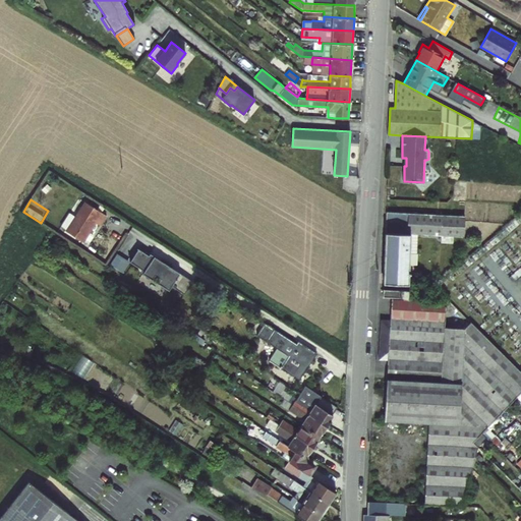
[(101,215),(84,204),(67,231),(76,237),(83,241),(101,215)]
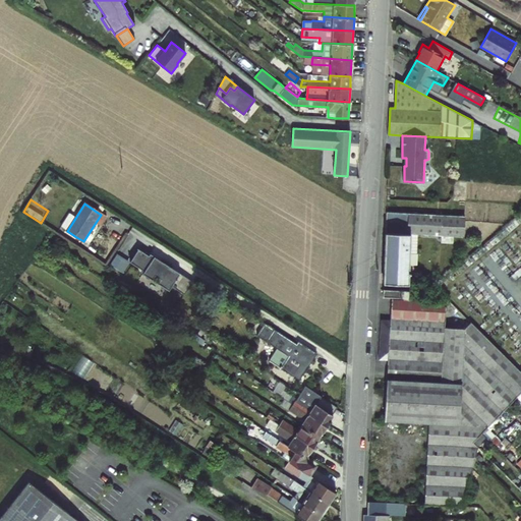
[(411,234),(442,235),(453,236),(464,236),(465,216),(386,213),(384,284),(410,285),(411,234)]
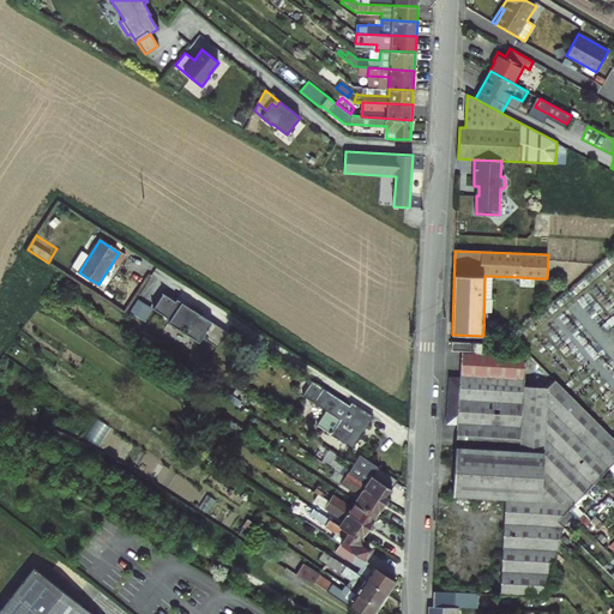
[(90,280),(79,272),(78,275),(89,282),(90,280)]
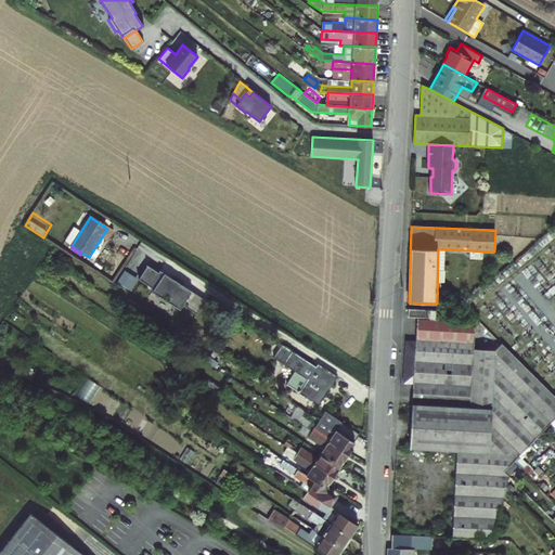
[(159,274),(149,267),(139,281),(154,291),(153,293),(163,299),(166,295),(172,299),(169,304),(180,311),(183,307),(197,315),(206,301),(160,272),(159,274)]
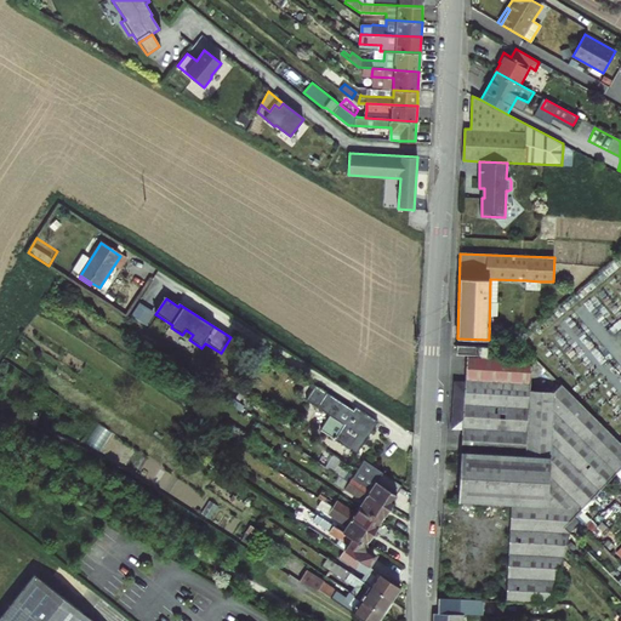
[(127,330),(124,336),(130,340),(135,334),(127,330)]
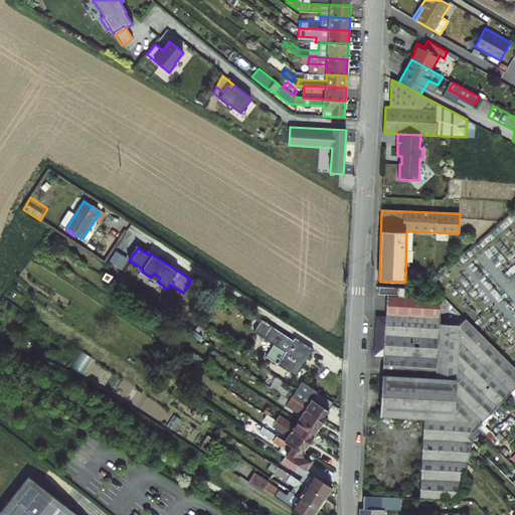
[(403,295),(403,288),(379,286),(378,294),(403,295)]
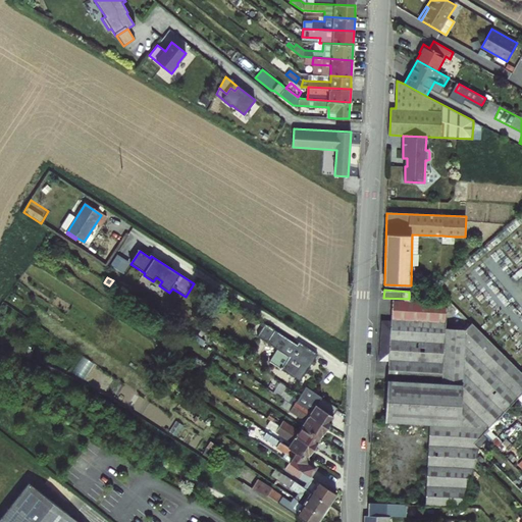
[(463,384),(466,329),(446,328),(447,302),(393,300),(392,320),(382,320),(378,379),(387,379),(402,381),(404,382),(438,384),(440,383),(463,384)]
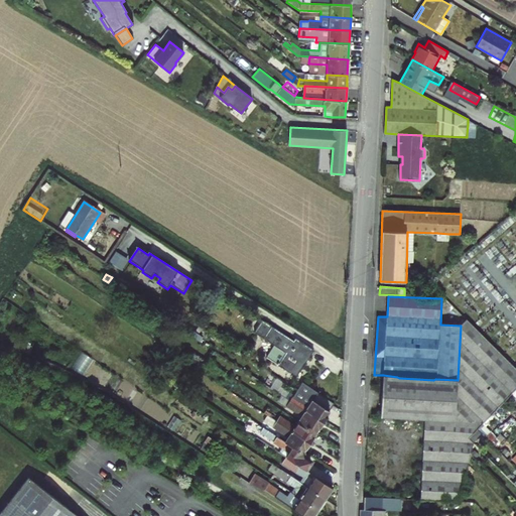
[(467,318),(458,310),(455,313),(464,323),(467,318)]
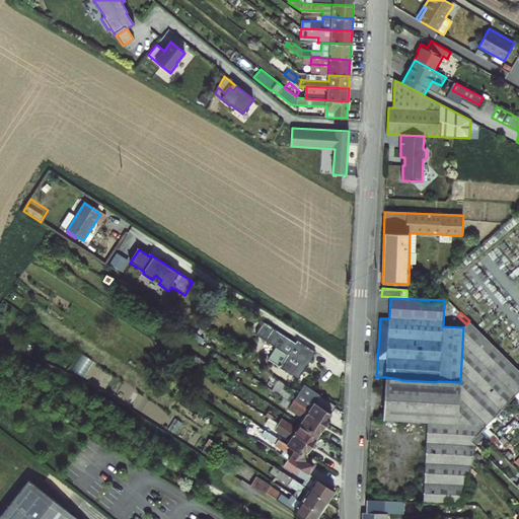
[(385,377),(383,419),(383,420),(427,422),(487,425),(513,397),(518,391),(518,370),(469,320),(466,324),(463,327),(460,382),(438,381),(436,382),(401,380),(399,379),(385,377)]
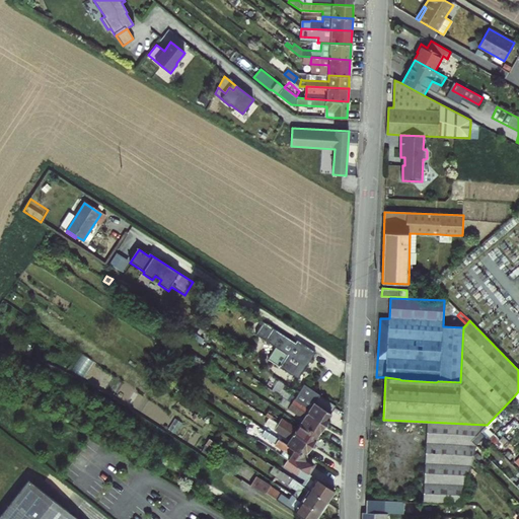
[(295,344),(264,323),(255,335),(276,348),(268,360),(297,379),(306,366),(304,365),(306,362),(308,363),(315,353),(297,341),(295,344)]
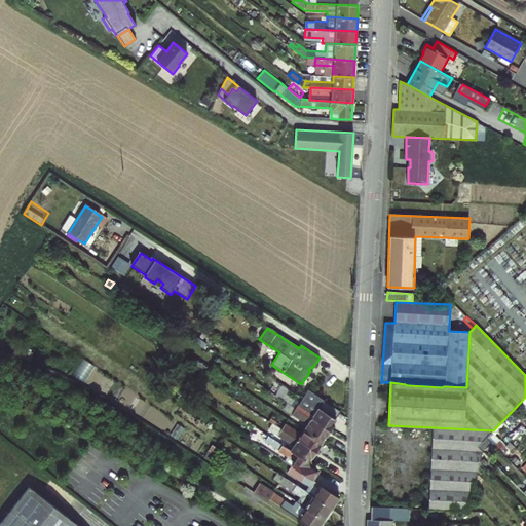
[(277,398),(287,404),(333,433),(332,426),(336,420),(306,401),(302,406),(299,404),(280,392),(277,398)]
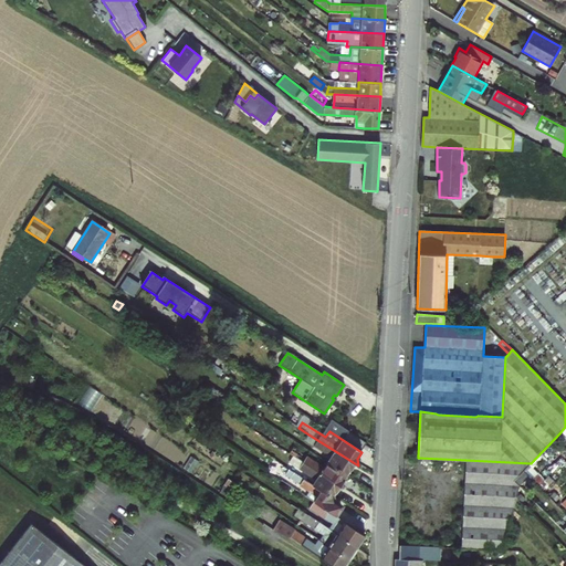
[(331,459),(327,463),(347,475),(353,468),(358,465),(308,435),(305,440),(313,446),(314,448),(331,459)]
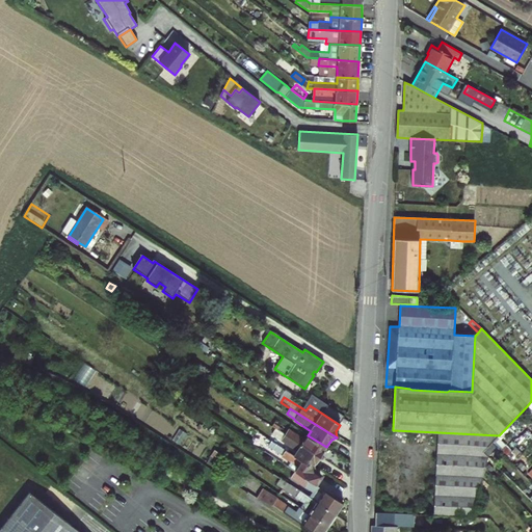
[(275,422),(273,425),(287,433),(288,430),(275,422)]
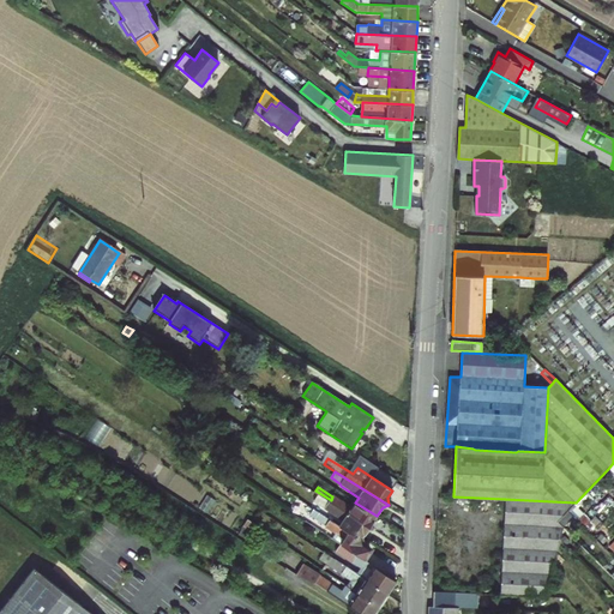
[(342,524),(362,537),(368,529),(372,528),(331,500),(315,491),(314,493),(329,503),(325,510),(343,522),(342,524)]
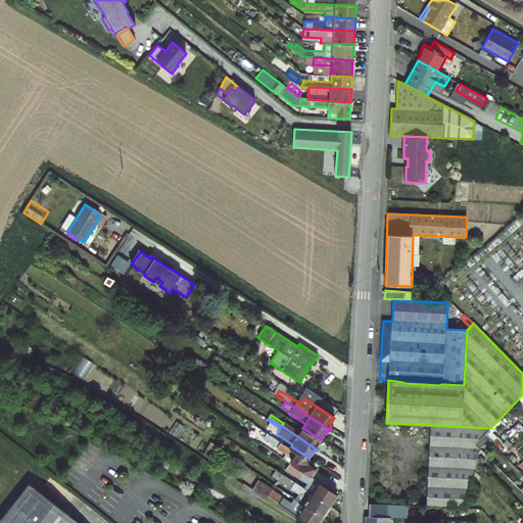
[(283,423),(282,426),(317,449),(317,445),(321,439),(302,428),(300,432),(284,422),(283,423)]
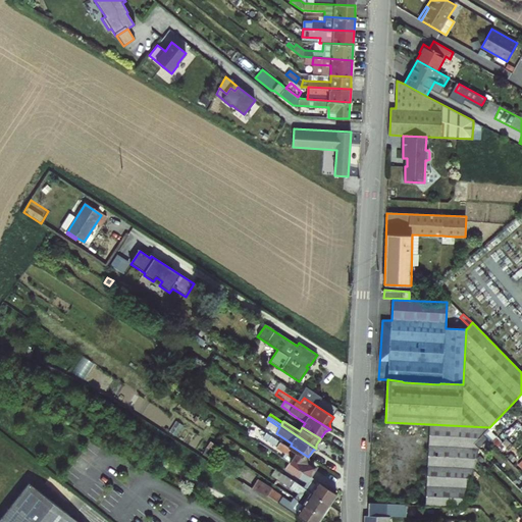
[(489,427),(429,424),(425,506),(464,508),(479,448),(474,444),(489,427)]
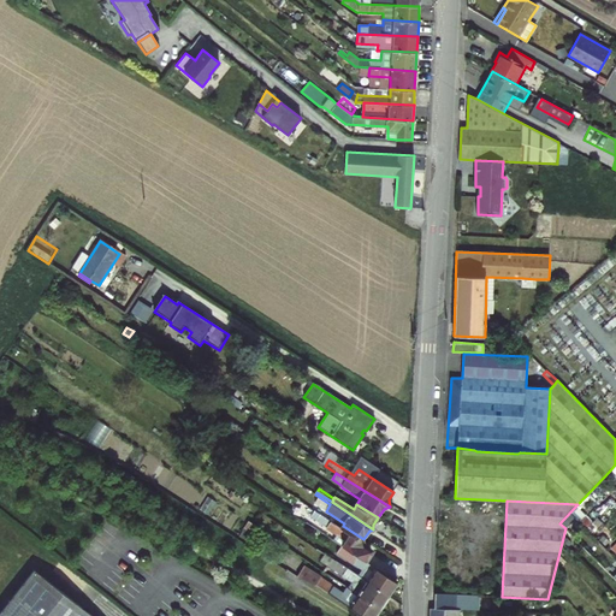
[(333,542),(342,546),(359,558),(365,562),(372,552),(371,549),(363,544),(362,540),(363,539),(343,526),(341,528),(315,511),(311,519),(326,528),(326,529),(336,535),(333,542)]
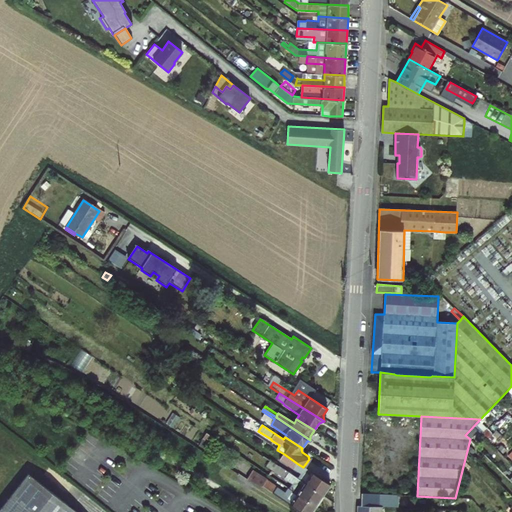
[(203,439),(215,448),(219,442),(207,434),(203,439)]
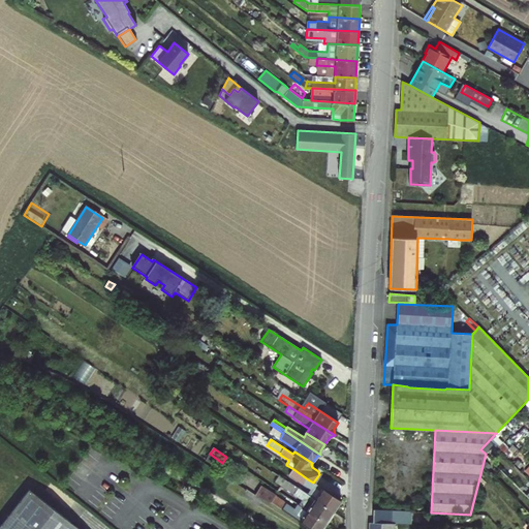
[(218,469),(222,463),(210,454),(206,461),(218,469)]
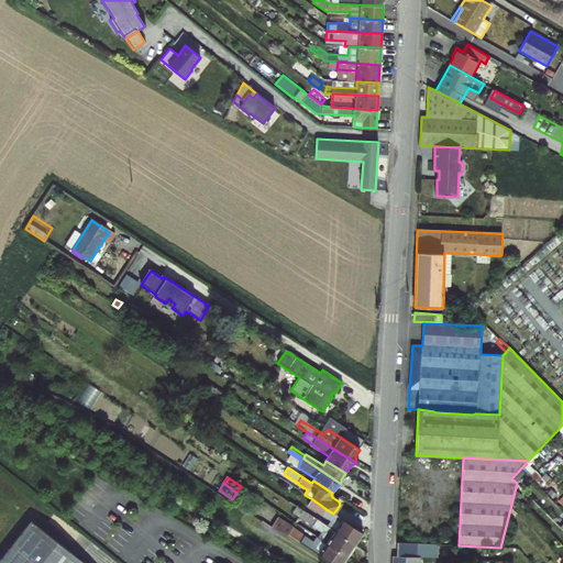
[(308,506),(323,517),(328,510),(312,499),(308,506)]
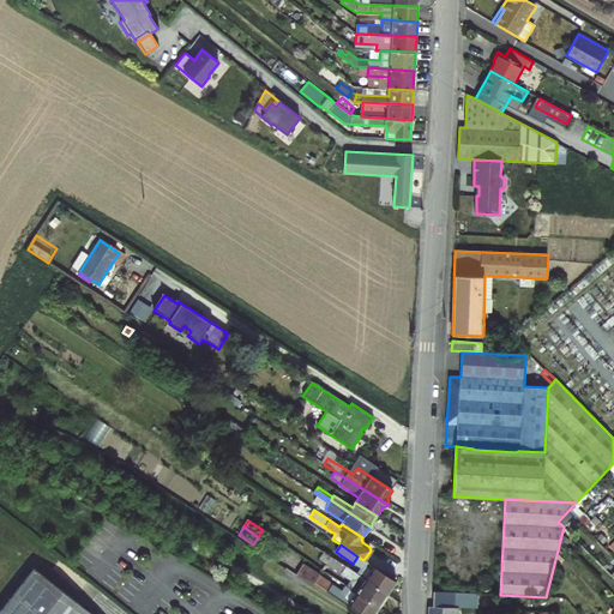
[(350,581),(347,587),(379,608),(387,596),(356,575),(348,570),(324,553),(320,560),(350,581)]
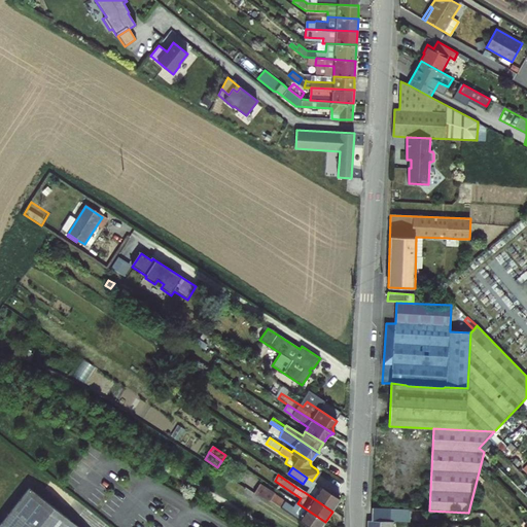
[(306,493),(332,512),(341,499),(312,481),(307,478),(303,484),(309,488),(306,493)]
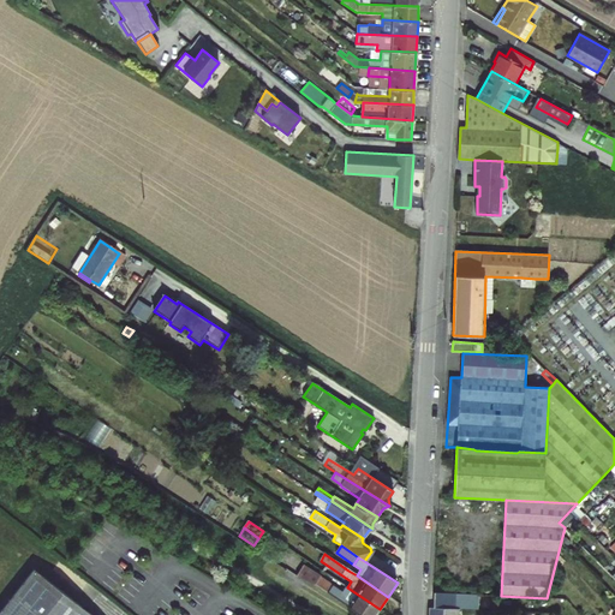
[(362,614),(375,614),(380,609),(347,587),(346,586),(342,591),(321,577),(321,578),(303,566),(297,577),(308,581),(315,586),(316,584),(362,614)]
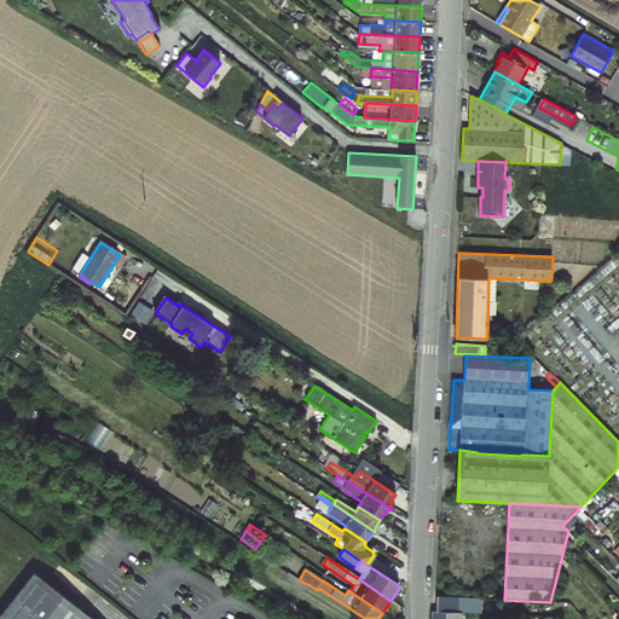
[(93,618),(35,573),(0,617),(0,618),(93,618)]
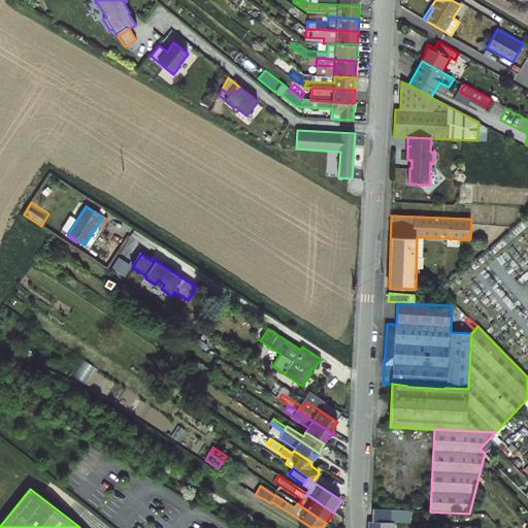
[(372,522),(391,522),(392,509),(373,508),(372,522)]
